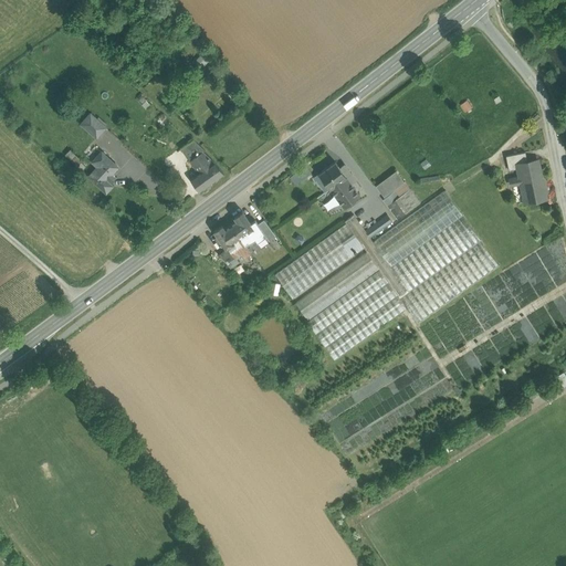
[(468,101),(461,104),(464,112),(471,108),(468,101)]
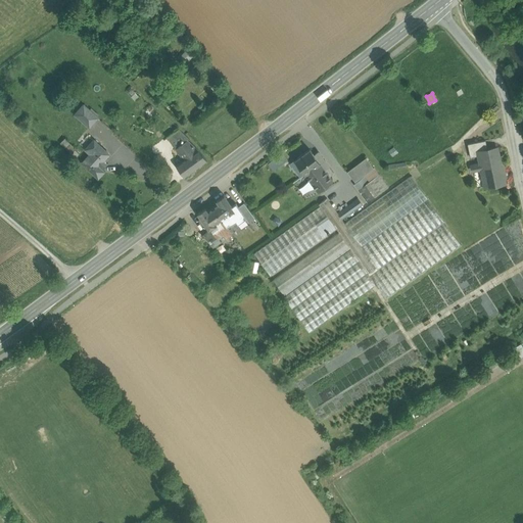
[(74,114),(89,128),(99,116),(84,102),(74,114)]
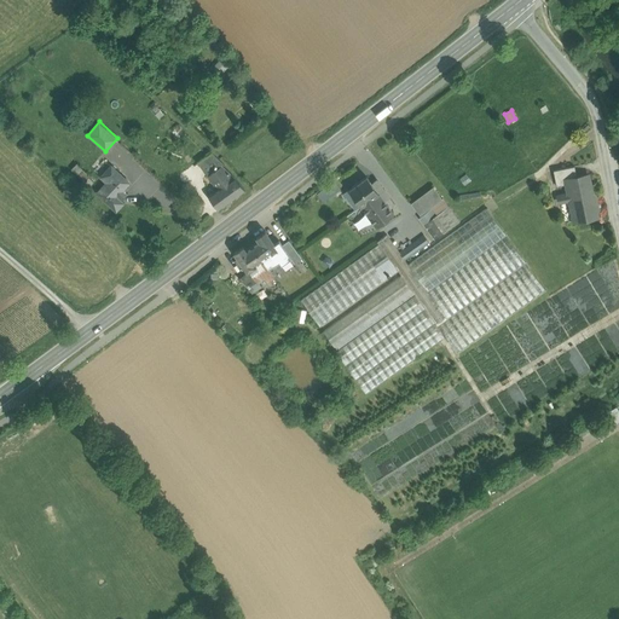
[(224,165),(212,152),(197,162),(207,177),(223,166),(224,165)]
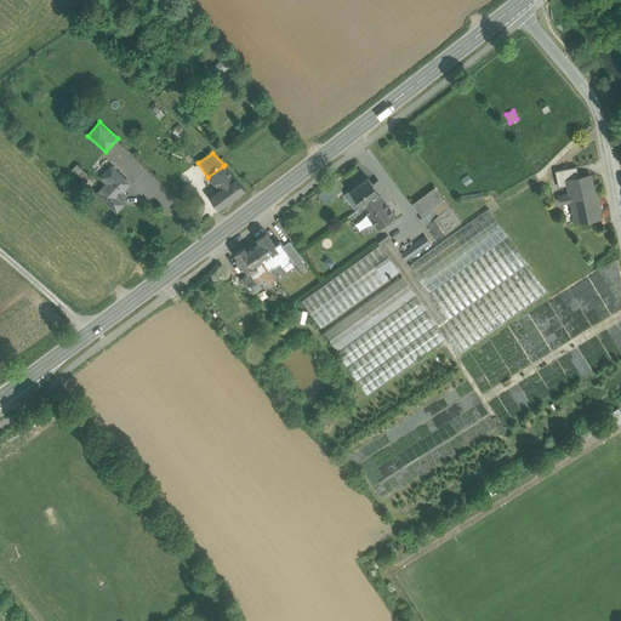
[(223,166),(208,177),(217,191),(209,197),(218,211),(246,191),(235,178),(223,166)]
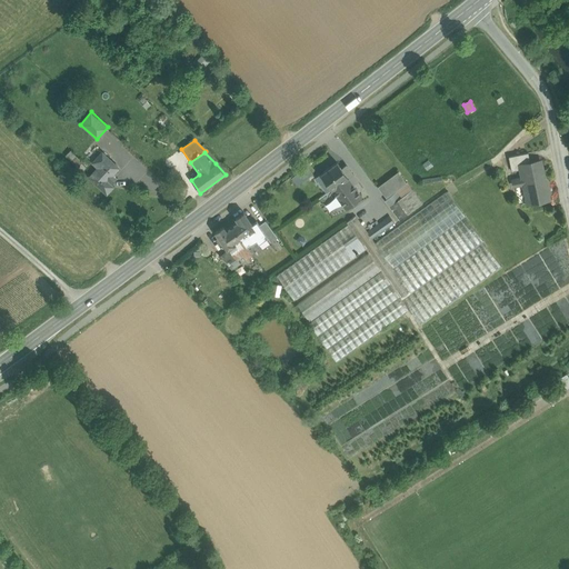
[(102,153),(93,162),(99,168),(108,158),(102,153)]
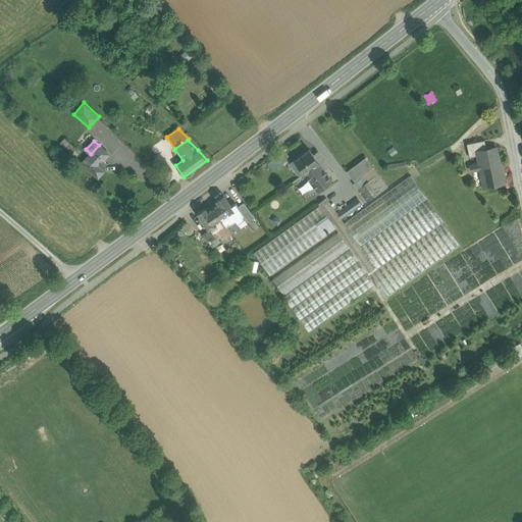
[(484,141),(467,144),(469,157),(477,155),(476,152),(486,150),(484,141)]
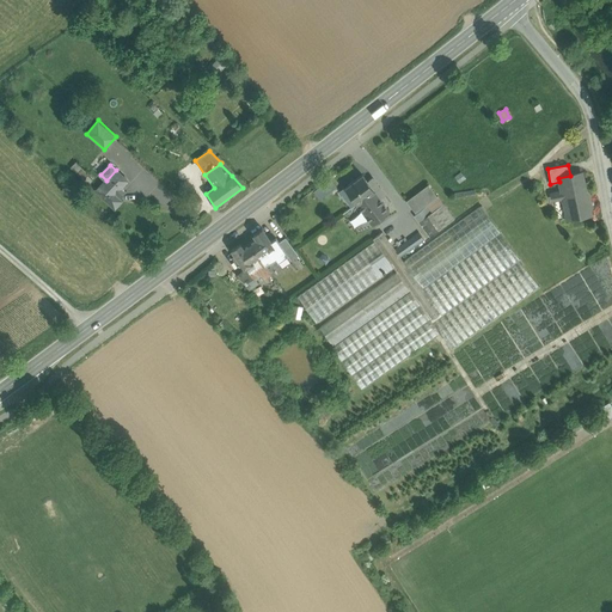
[(348,169),(340,171),(343,181),(352,178),(348,169)]
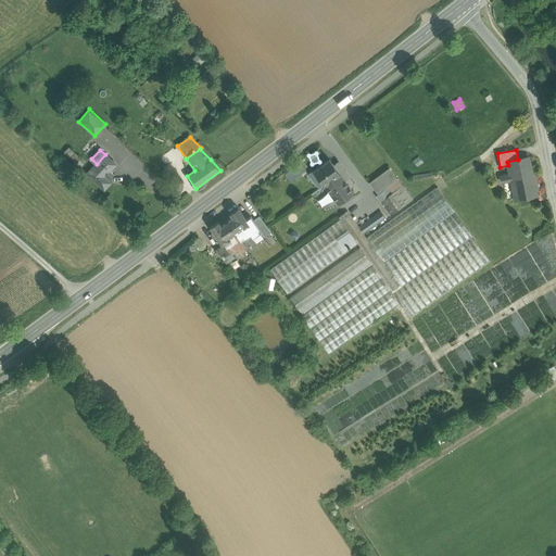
[(115,164),(105,154),(97,164),(88,173),(104,189),(111,182),(104,176),(115,164)]
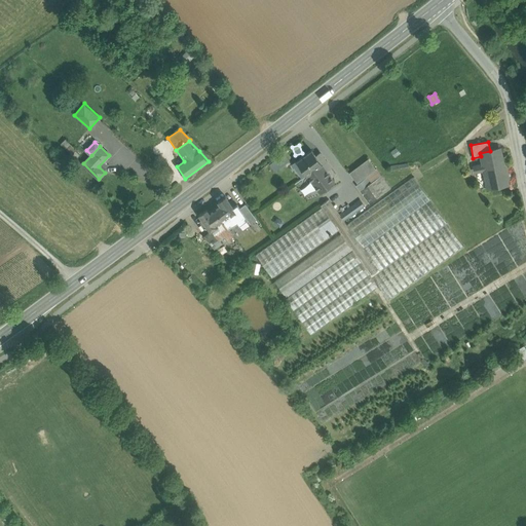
[(490,151),(480,153),(481,156),(485,177),(487,176),(489,188),(503,185),(506,183),(508,179),(505,167),(503,164),(499,149),(490,151)]
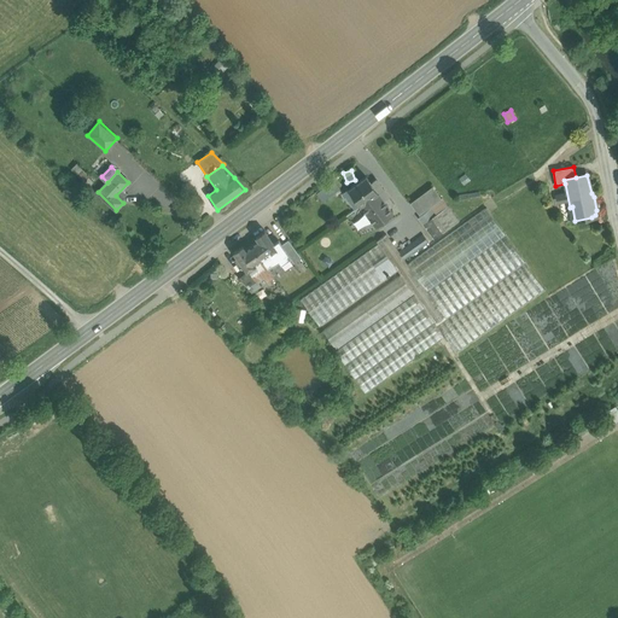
[(378,181),(372,185),(366,176),(348,190),(360,205),(375,227),(392,214),(384,200),(389,197),(378,181)]
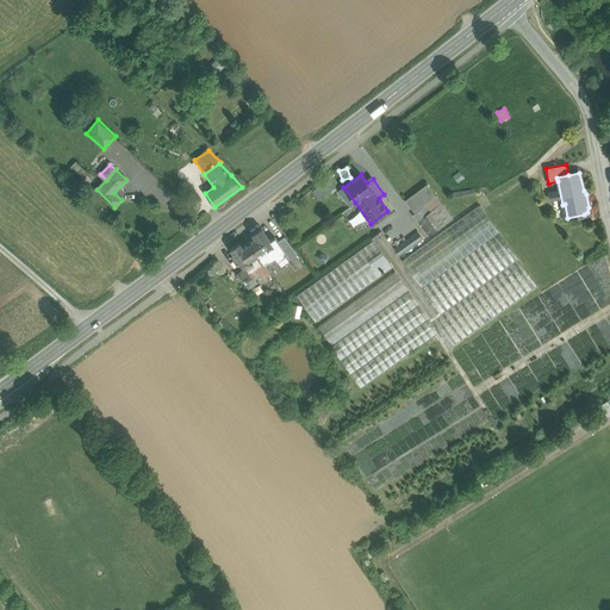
[(162,182),(159,178),(153,182),(156,187),(162,182)]
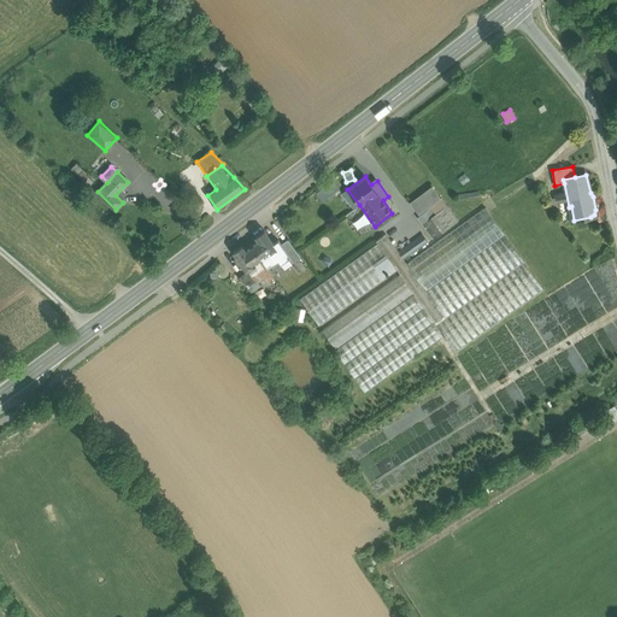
[(446,206),(432,187),(410,204),(419,216),(430,207),(435,215),(446,206)]
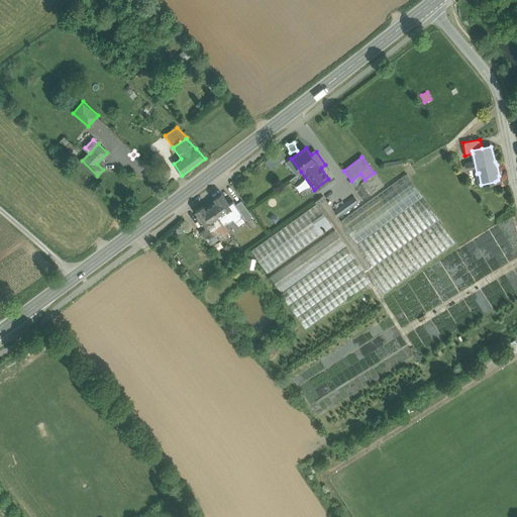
[(374,173),(365,180),(360,174),(351,181),(350,183),(363,200),(384,185),(375,173),(374,173)]
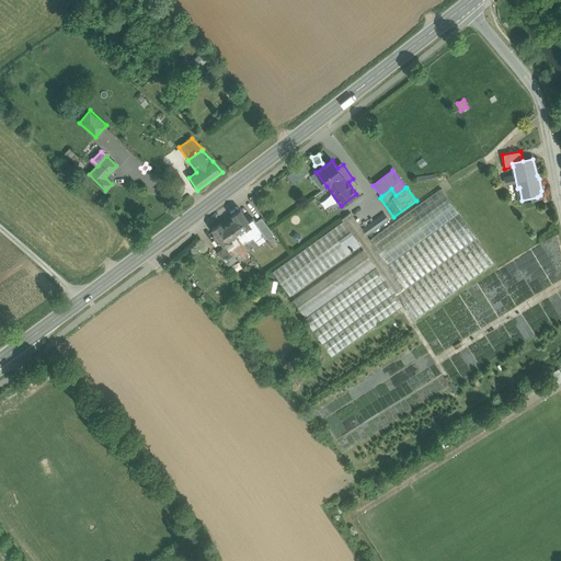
[(441,189),(369,240),(388,264),(459,214),(441,189)]
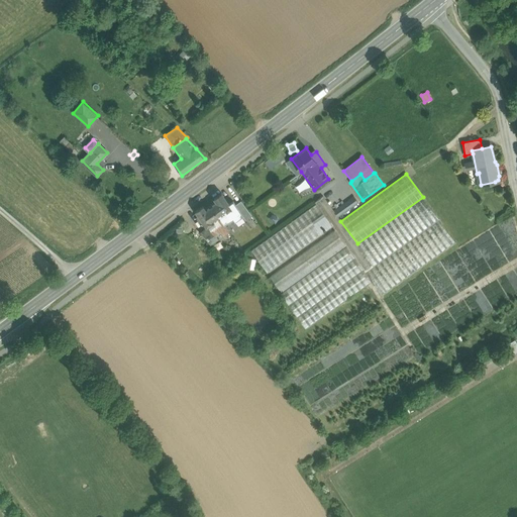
[(229,204),(221,193),(214,198),(216,201),(210,205),(219,217),(224,224),(233,218),(235,221),(242,215),(243,215),(235,204),(233,201),(229,204)]
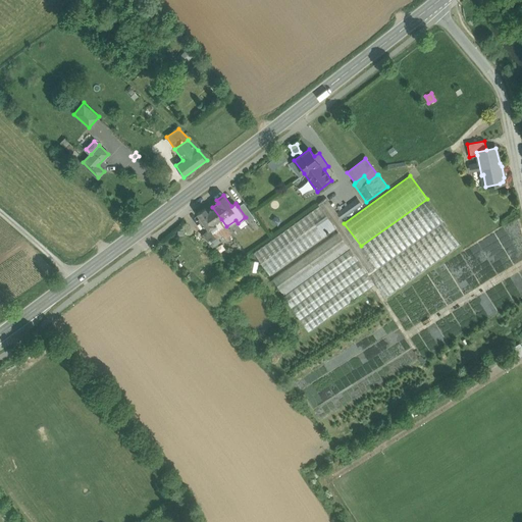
[(336,213),(326,198),(318,204),(319,206),(335,228),(337,232),(350,249),(369,275),(377,269),(361,246),(344,223),(342,219),(336,213)]
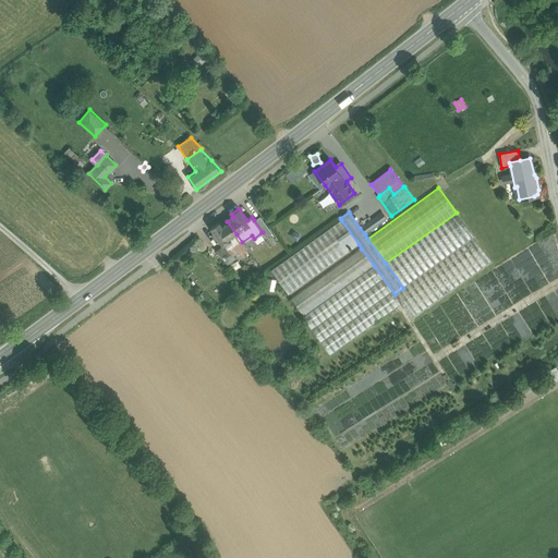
[(381,211),(360,228),(365,234),(387,219),(381,211)]
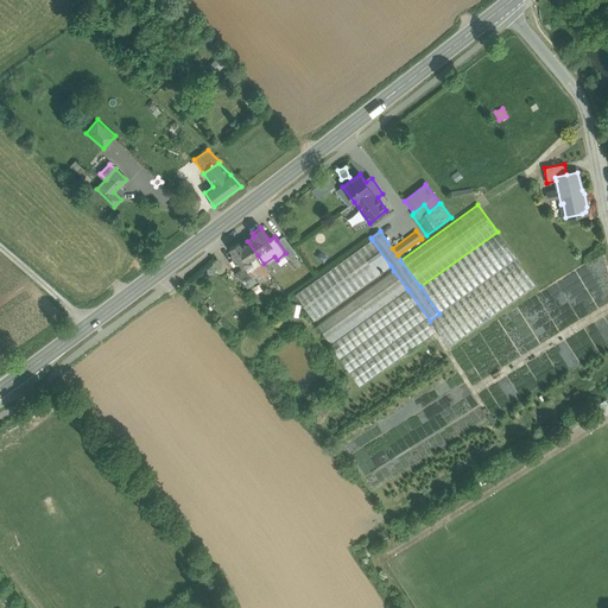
[(498,232),(420,286),(439,314),(517,258),(498,232)]
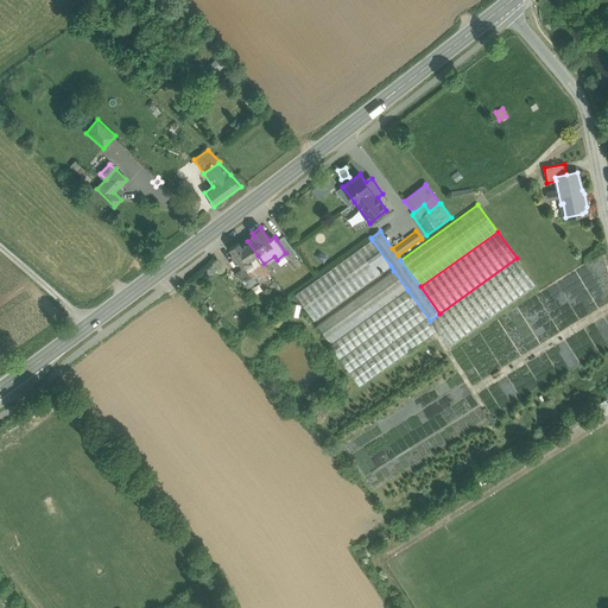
[(296,253),(283,236),(277,240),(286,253),(285,253),(289,259),(296,253)]
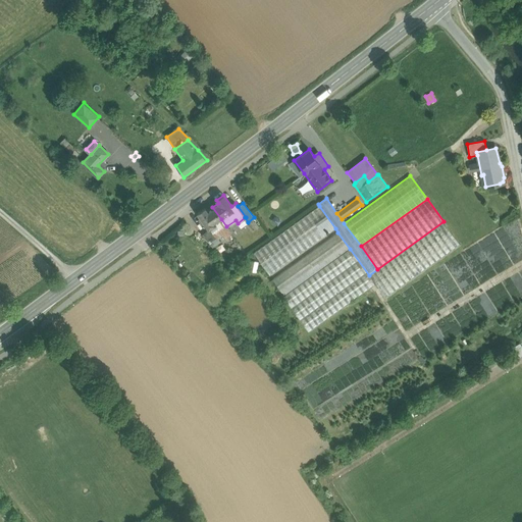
[(319,206),(253,253),(269,276),(335,228),(319,206)]
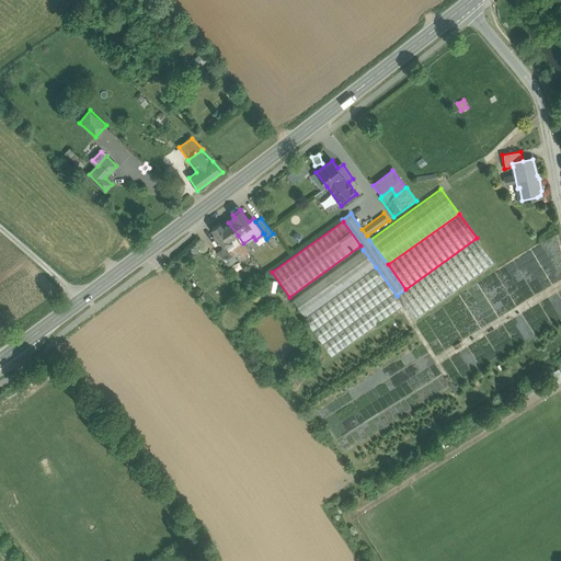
[(228,222),(222,227),(220,224),(212,229),(216,236),(214,237),(217,242),(219,240),(225,247),(225,248),(226,247),(232,242),(230,240),(238,236),(228,222)]
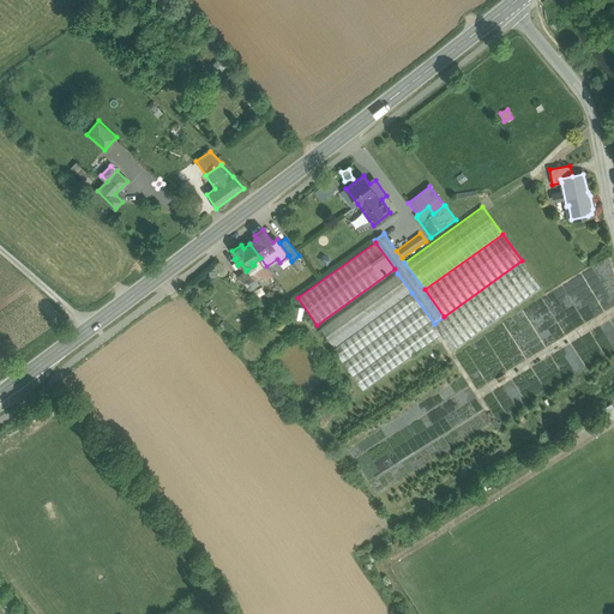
[(444,317),(434,324),(441,335),(453,351),(541,288),(522,260),(444,317)]
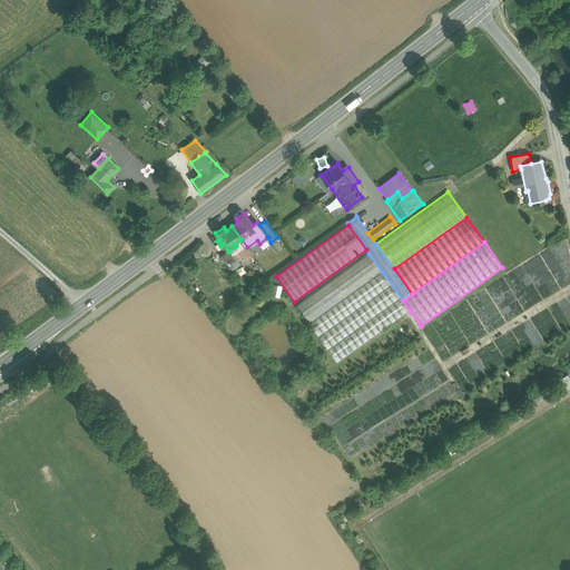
[(236,258),(229,251),(228,252),(228,251),(219,256),(232,269),(239,264),(236,258)]
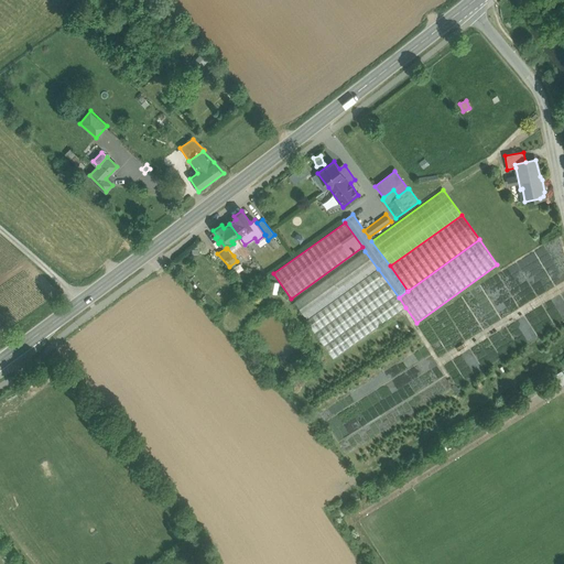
[(240,251),(234,256),(237,261),(241,259),(243,257),(240,251)]
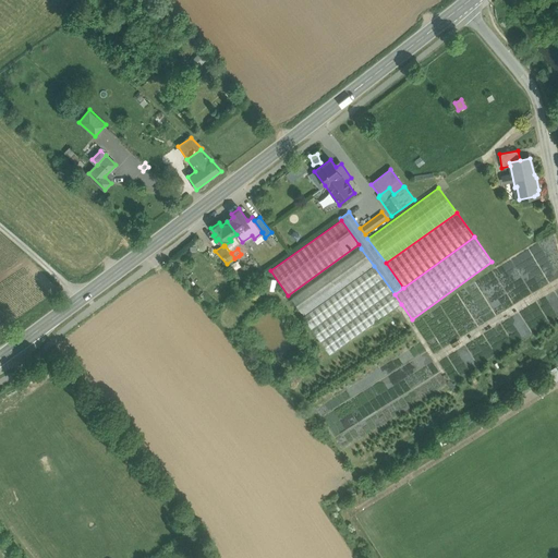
[(361,249),(291,299),(303,316),(374,266),(361,249)]
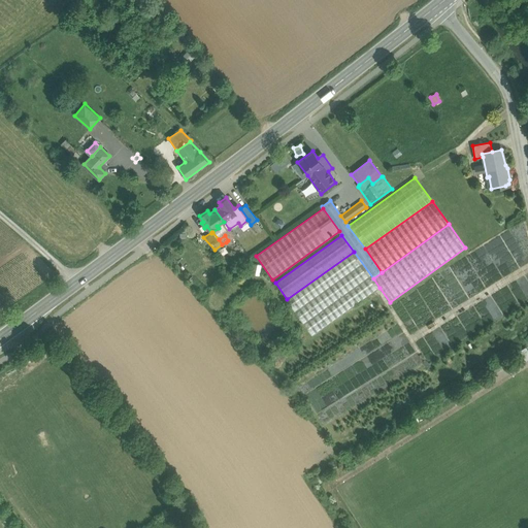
[(222,244),(215,250),(220,254),(229,248),(226,242),(222,244)]
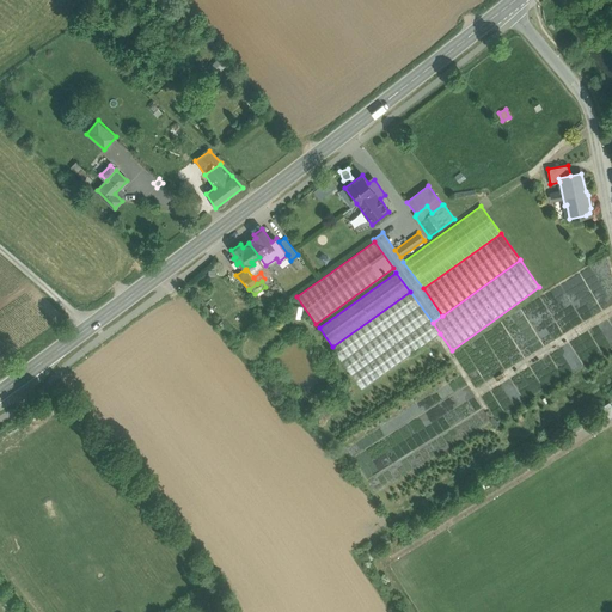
[(410,292),(332,347),(331,348),(361,390),(440,334),(433,323),(410,292)]
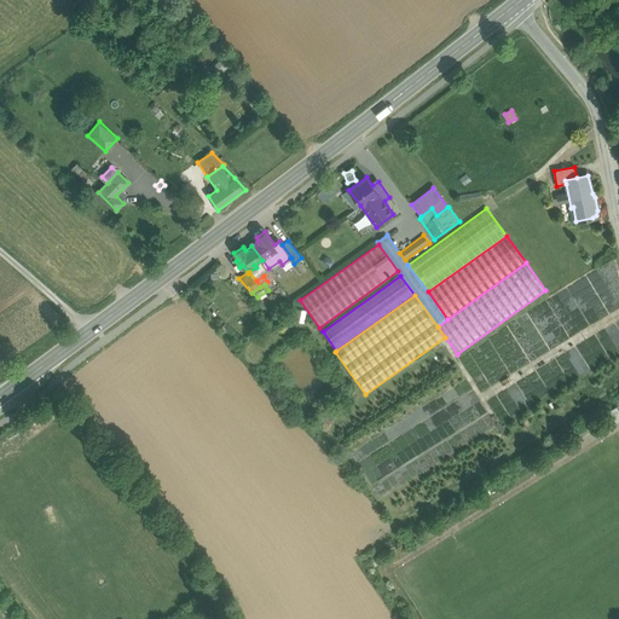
[(613,424),(618,420),(618,408),(618,405),(606,412),(613,424)]
